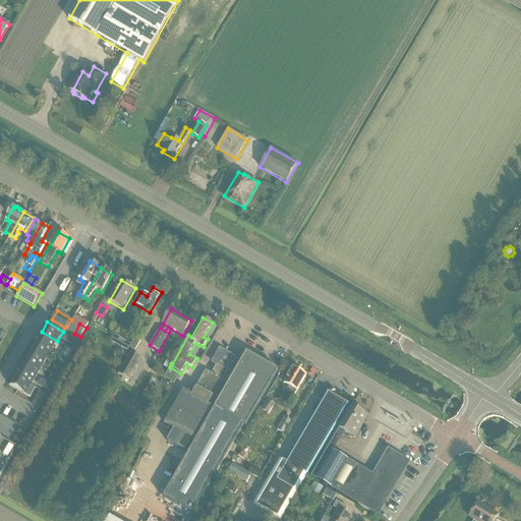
[(52,350),(57,341),(42,332),(36,340),(52,350)]
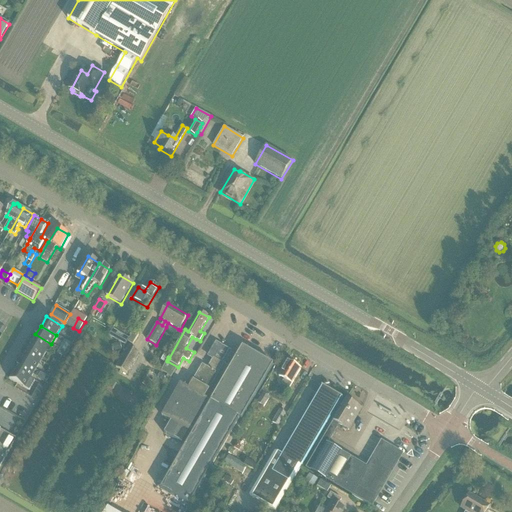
[(128,342),(133,345),(141,330),(136,327),(130,339),(129,339),(128,342)]
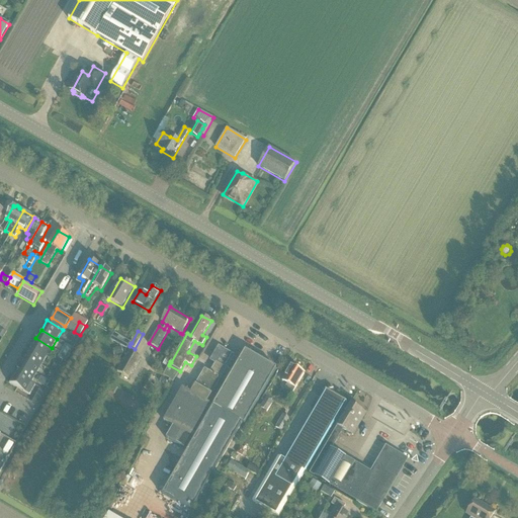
[(71,333),(67,340),(74,344),(78,337),(71,333)]
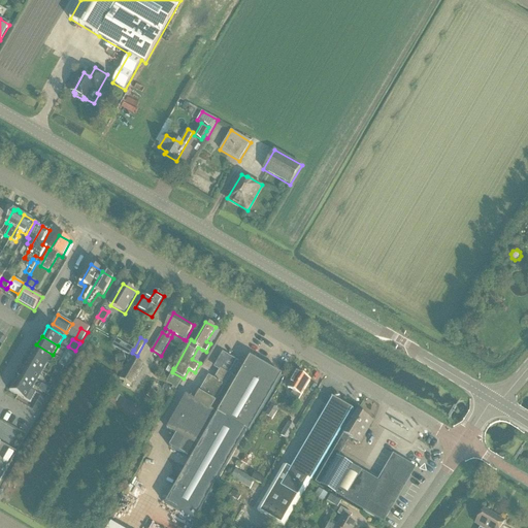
[(132,353),(133,350),(117,339),(112,345),(130,356),(132,353)]
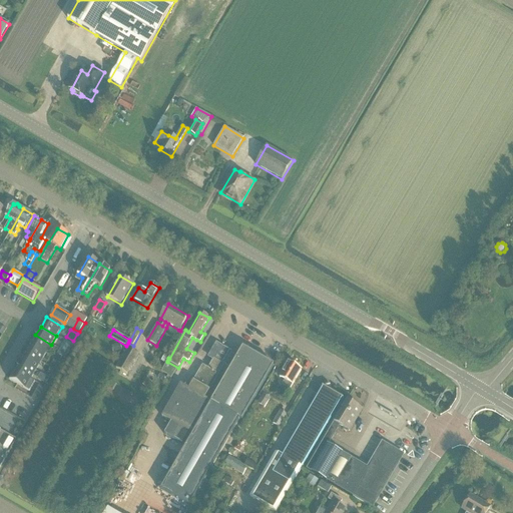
[(180,331),(178,330),(175,335),(180,338),(183,333),(180,331)]
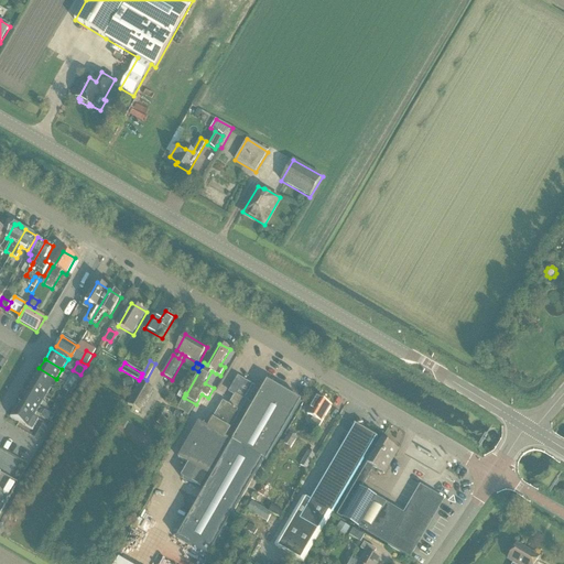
[(51,388),(56,379),(39,368),(33,378),(51,388)]
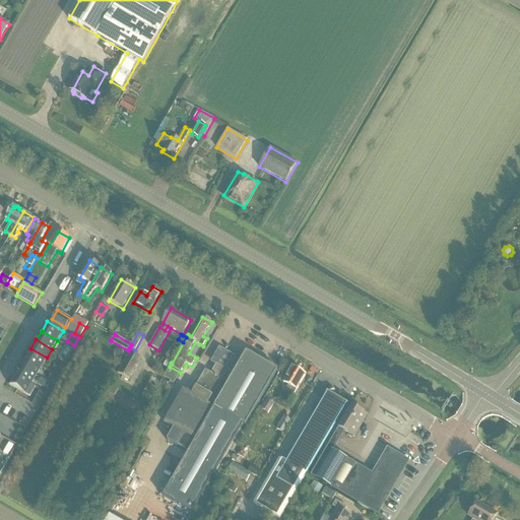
[(192,395),(208,404),(229,369),(225,368),(233,355),(219,347),(212,361),(217,364),(211,374),(206,371),(192,395)]
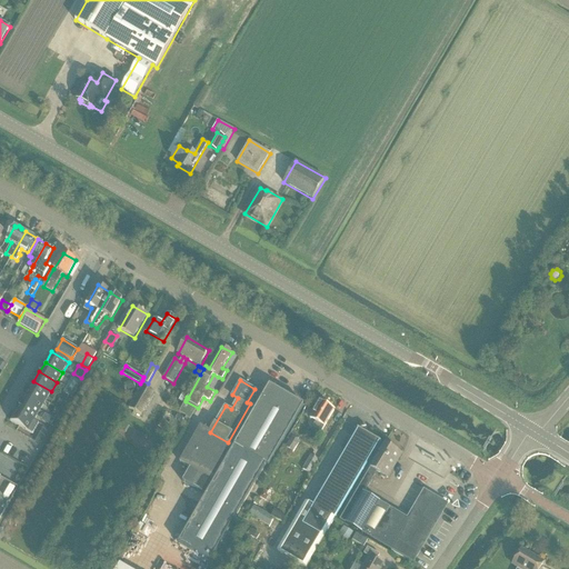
[(46,401),(51,391),(33,381),(28,391),(46,401)]
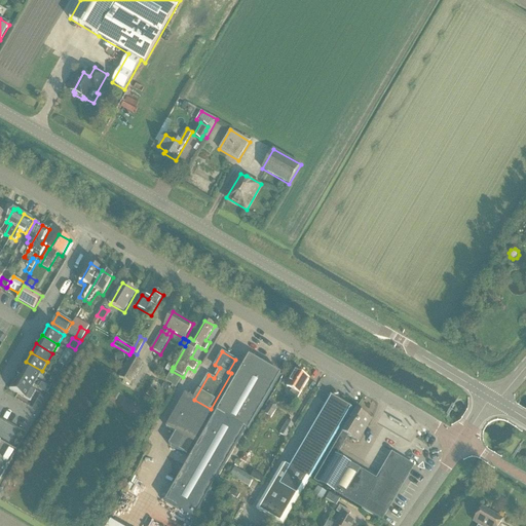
[(132,383),(144,363),(132,355),(119,377),(132,383)]
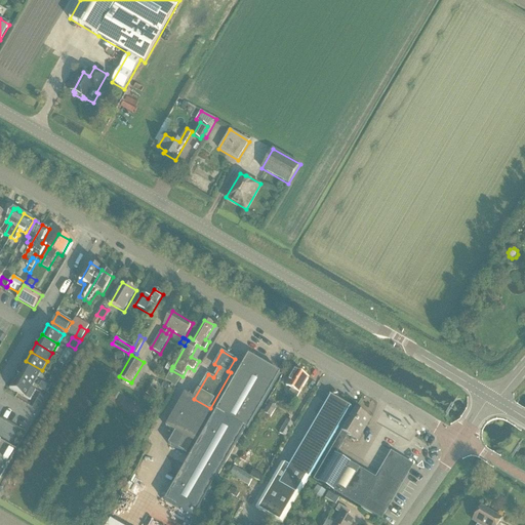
[(249,428),(259,410),(281,374),(249,356),(218,410),(249,428)]
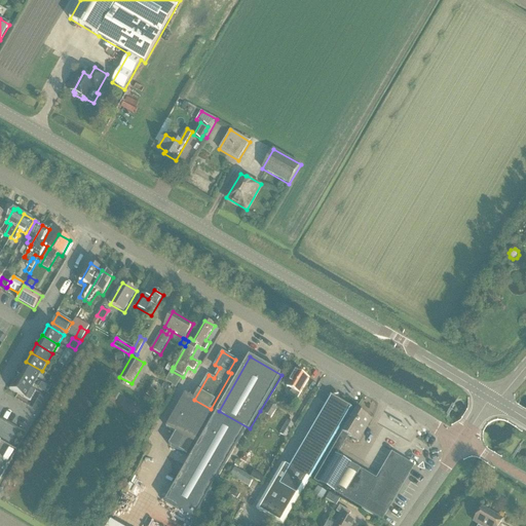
[(37,380),(42,371),(26,362),(21,371),(37,380)]
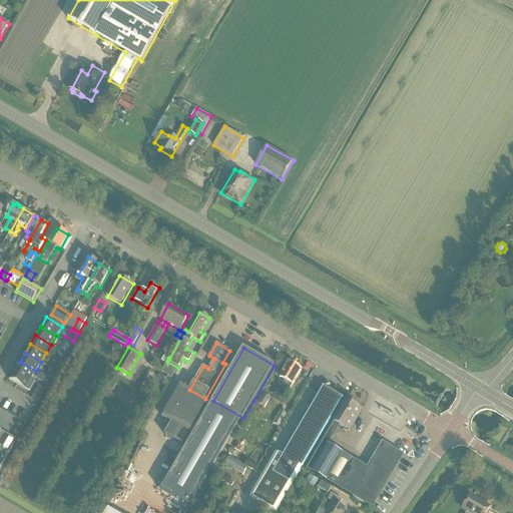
[(20,362),(15,370),(31,380),(36,371),(20,362)]
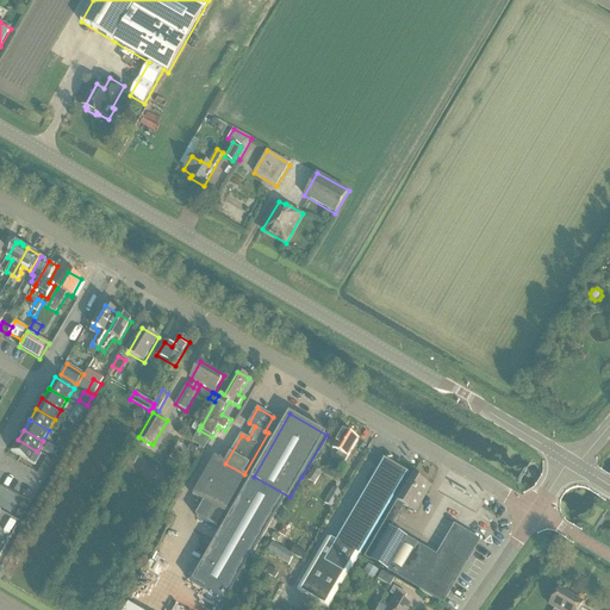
[(204,453),(212,437),(199,430),(192,442),(200,447),(199,449),(204,453)]
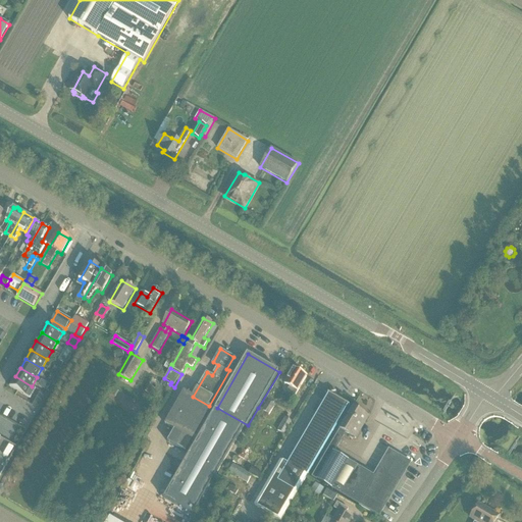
[(307,376),(305,375),(294,368),(284,383),(290,387),(288,392),(295,396),(307,376)]
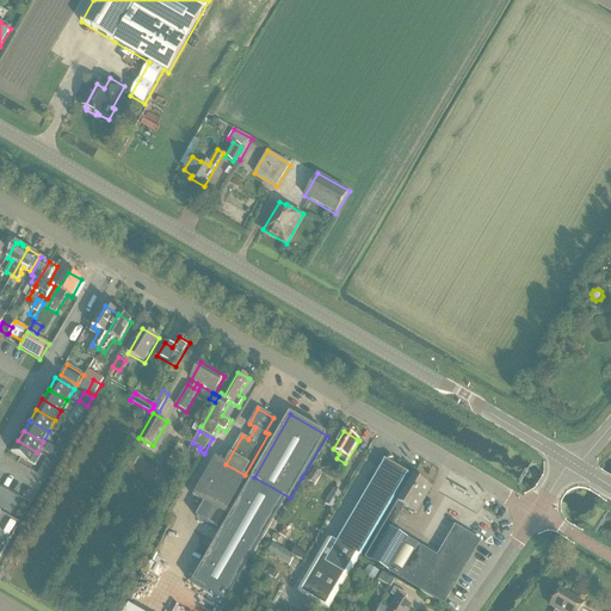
[(18,440),(11,452),(36,467),(42,455),(37,452),(18,440)]
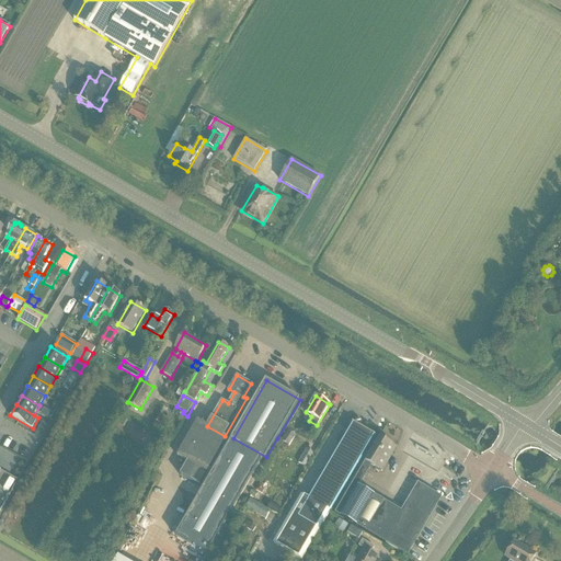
[(157,420),(162,424),(167,419),(161,414),(157,420)]
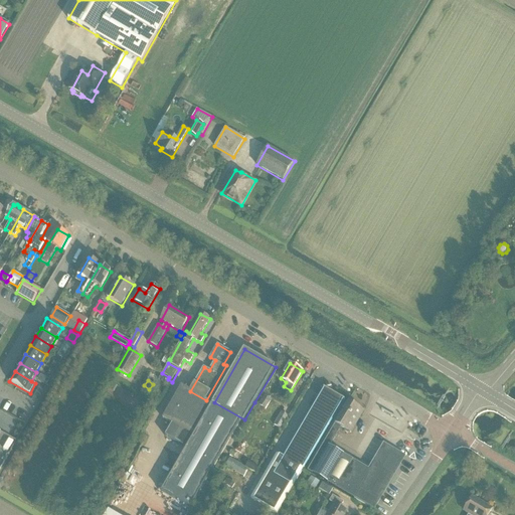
[(190,391),(190,390),(182,386),(163,419),(172,424),(165,437),(187,449),(162,493),(190,509),(241,421),(243,422),(244,419),(214,402),(213,403),(206,400),(190,391)]
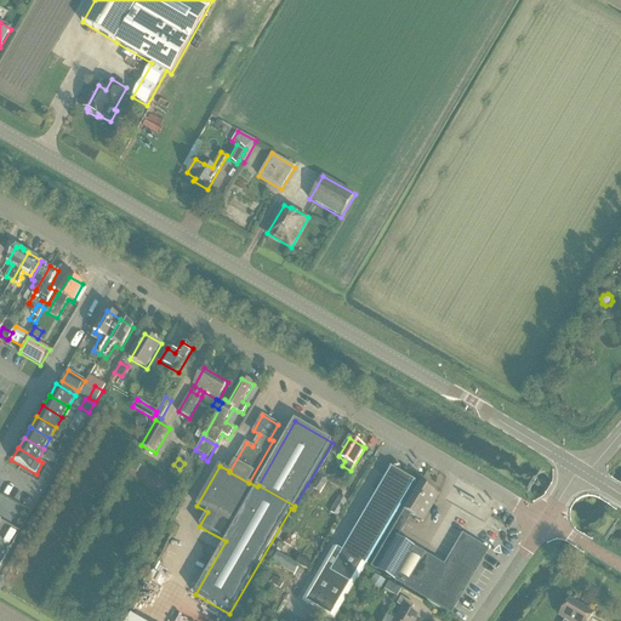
[(416,483),(402,474),(400,466),(392,468),(391,468),(392,469),(342,553),(334,548),(303,602),(335,620),(415,483),(416,483)]
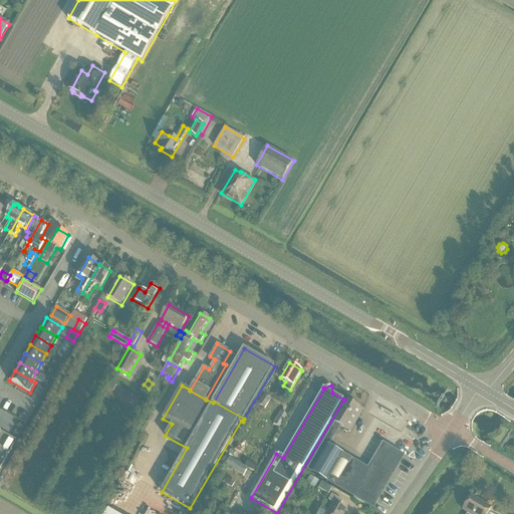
[(39,387),(34,397),(38,399),(44,390),(39,387)]
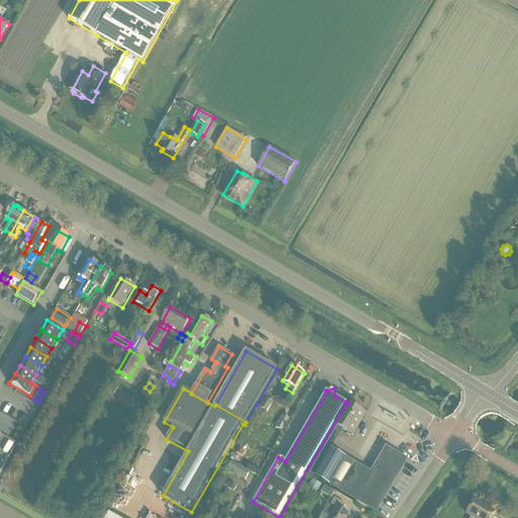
[(267,412),(271,405),(273,403),(266,398),(260,407),(267,412)]
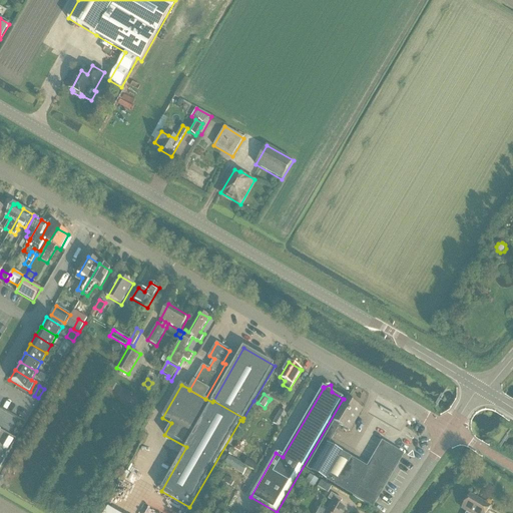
[(363,410),(349,401),(348,401),(335,423),(334,423),(332,427),(337,430),(337,429),(339,426),(346,430),(353,418),(356,420),(363,410)]
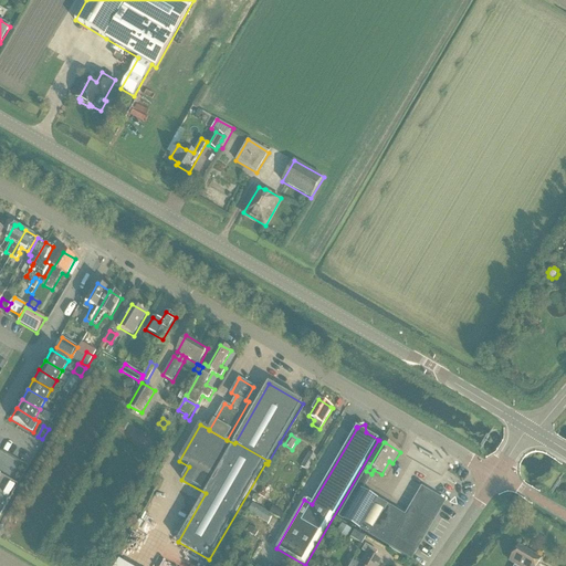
[(310,452),(301,467),(308,471),(317,457),(310,452)]
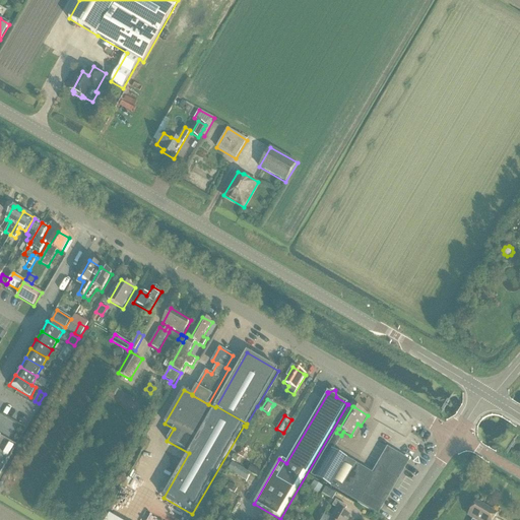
[(342,436),(341,435),(341,436),(336,433),(312,474),(378,514),(408,461),(388,449),(373,474),(333,451),(342,436)]
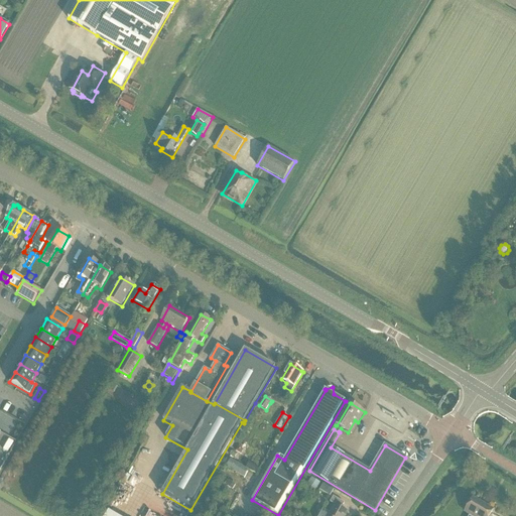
[(246,468),(232,459),(227,467),(244,478),(249,470),(246,468)]
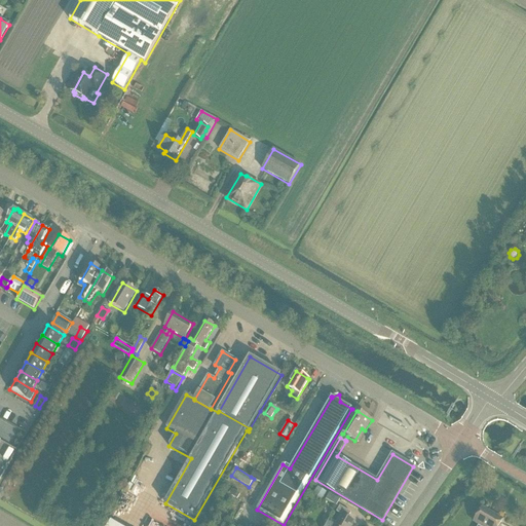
[(254,479),(261,483),(265,477),(254,471),(251,477),(254,479)]
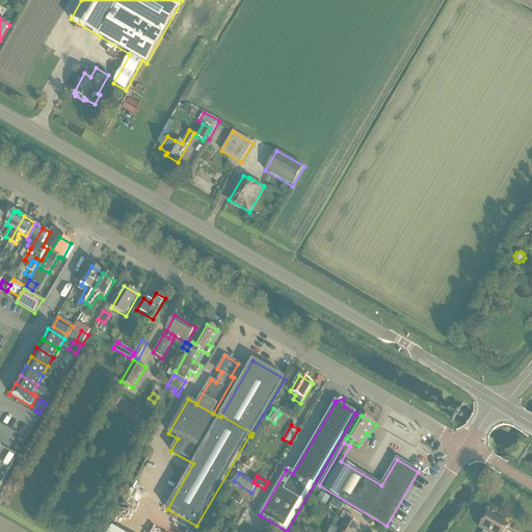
[(321,493),(317,500),(326,506),(330,498),(321,493)]
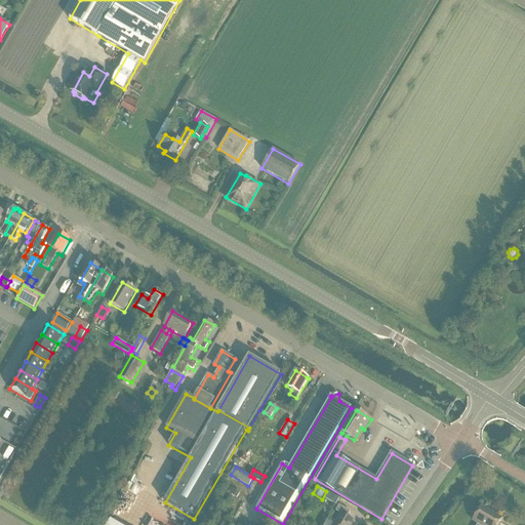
[(240,492),(235,489),(232,494),(237,497),(240,492)]
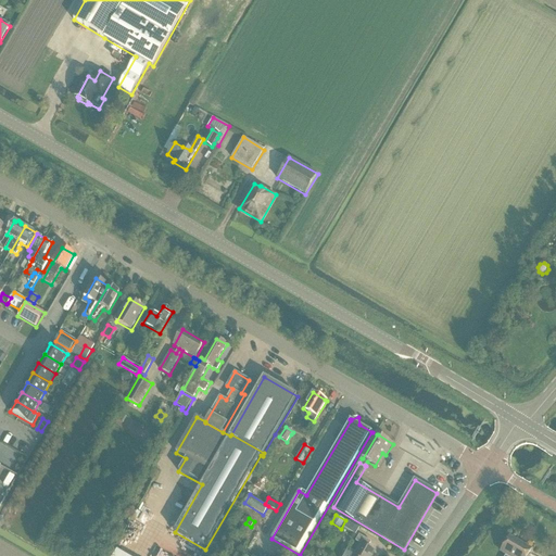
[(344,528),(356,534),(359,529),(349,522),(344,528)]
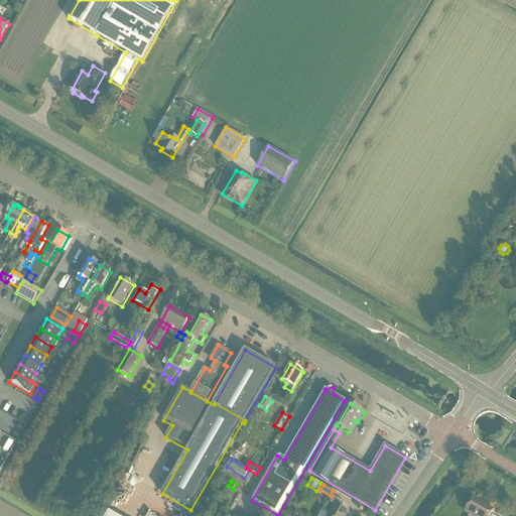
[(342,509),(342,508),(345,503),(334,497),(331,502),(335,505),(330,513),(323,509),(318,515),(345,515),(348,512),(342,509)]
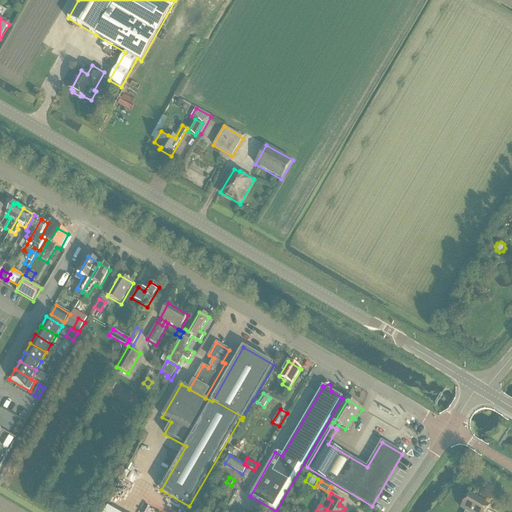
[(463,509),(468,511),(485,511),(489,506),(471,495),(463,509)]
